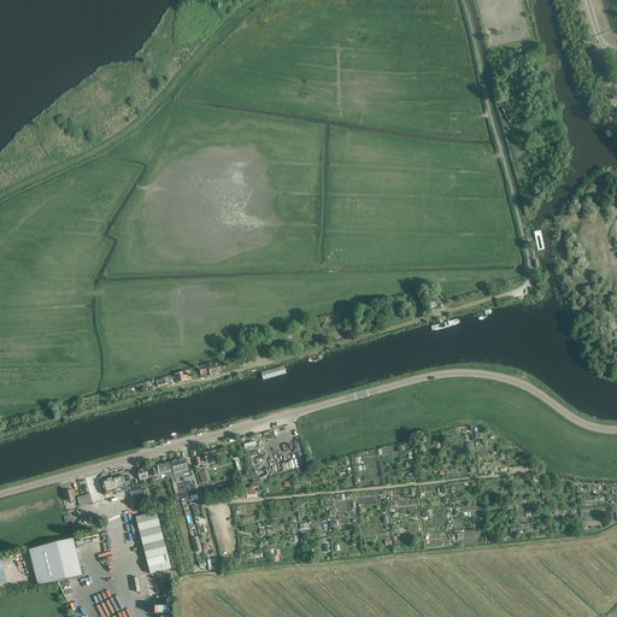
[(545,248),(541,230),(534,231),(538,250),(545,248)]
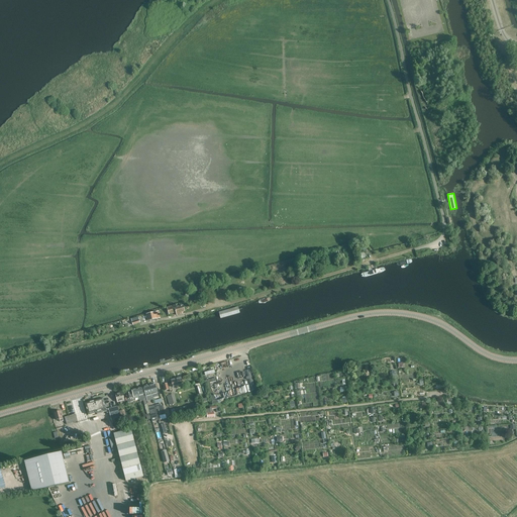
[(367,257),(365,250),(357,251),(359,260),(367,257)]
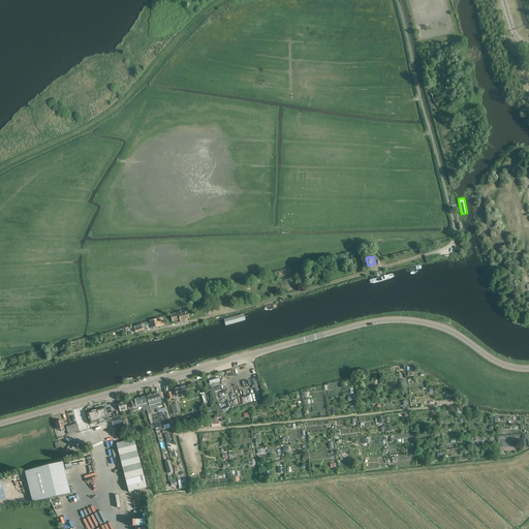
[(187,313),(180,315),(179,312),(170,314),(173,321),(180,319),(181,322),(186,321),(185,319),(189,318),(187,313)]
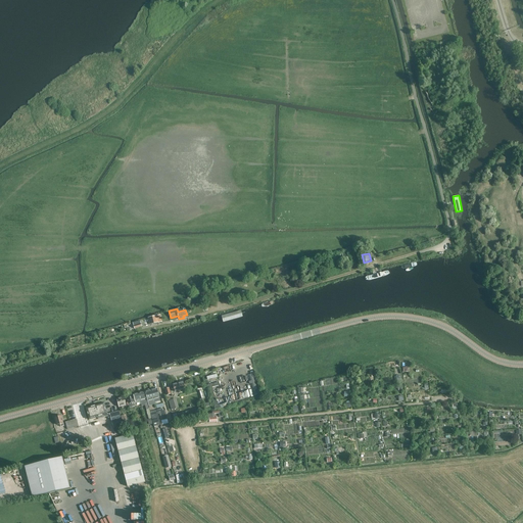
[(162,322),(161,318),(160,315),(148,318),(149,325),(162,322)]
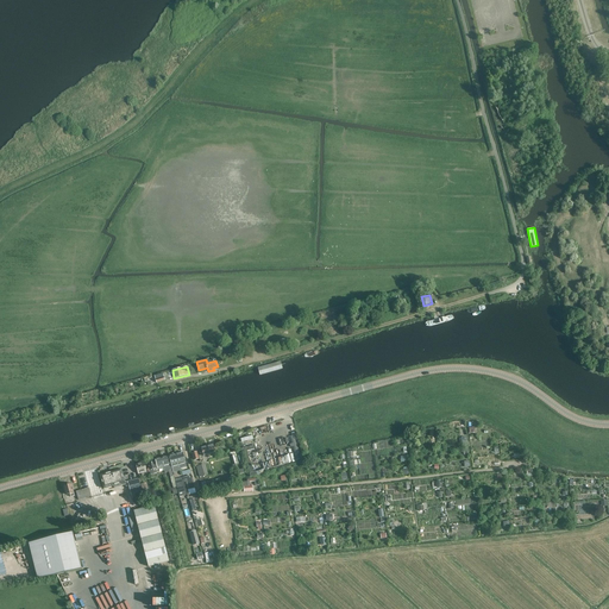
[(294,435),(288,438),(295,460),(301,458),(294,435)]
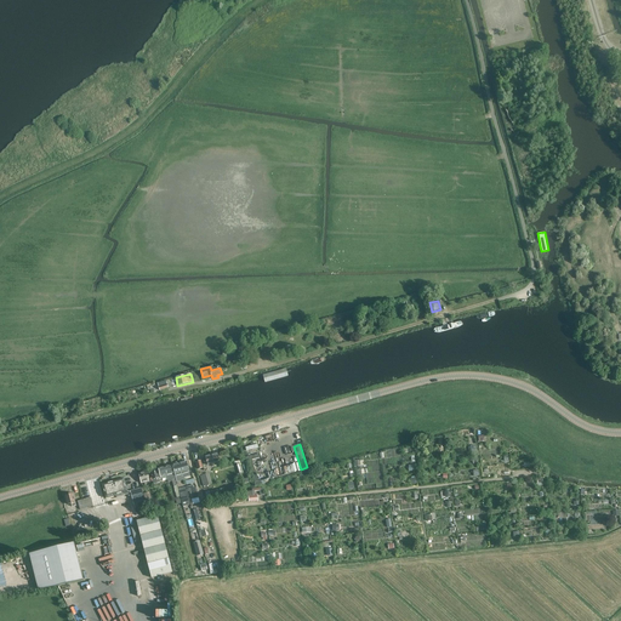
[(208,465),(220,462),(217,453),(205,456),(208,465)]
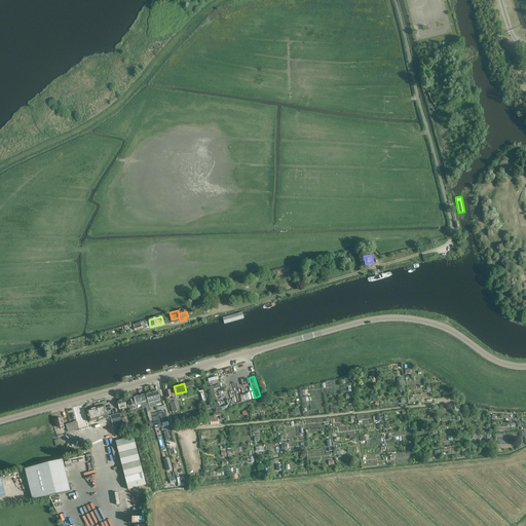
[(216,409),(219,408),(214,389),(220,388),(219,384),(213,386),(212,384),(209,384),(210,387),(209,387),(209,390),(211,390),(216,409)]
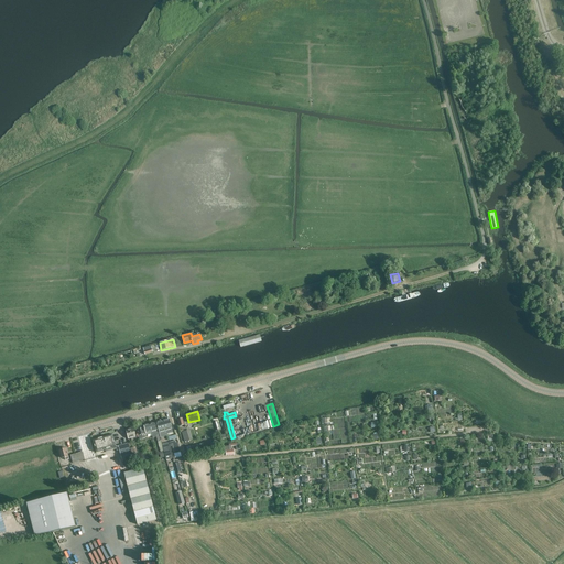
[(170,419),(163,421),(165,431),(172,429),(170,419)]
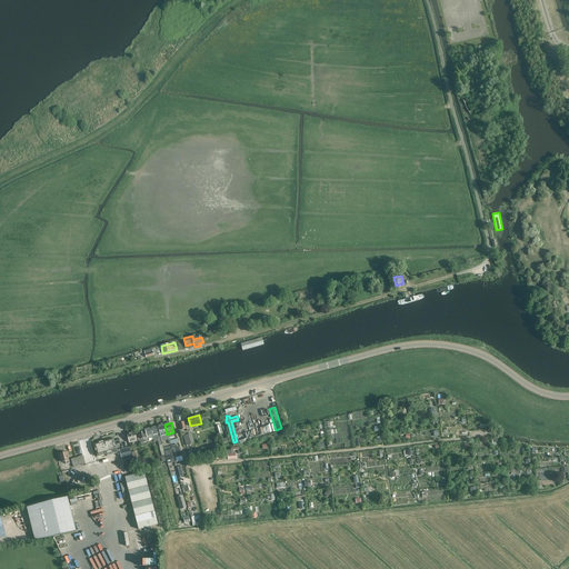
[(167,435),(165,425),(158,426),(162,440),(168,438),(167,435)]
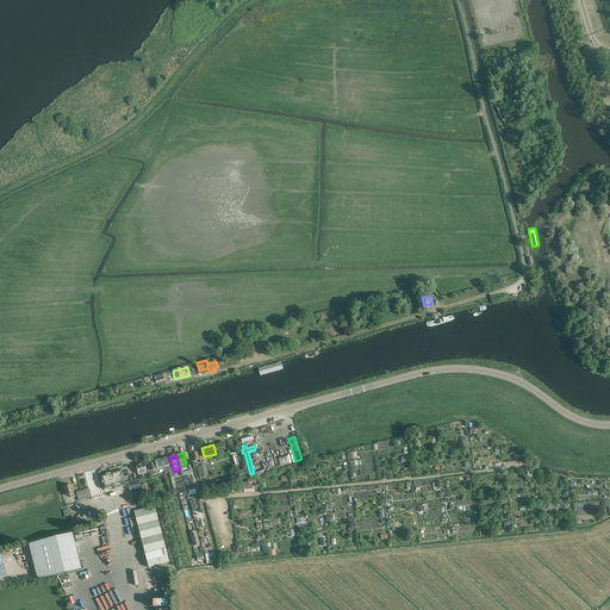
[(170,466),(168,456),(155,460),(156,462),(149,464),(150,470),(151,475),(157,473),(156,471),(160,470),(159,468),(165,467),(165,468),(167,468),(167,466),(170,466)]
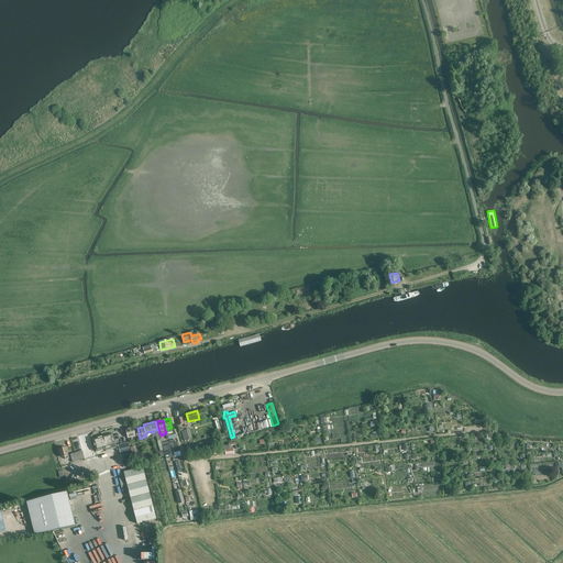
[(131,437),(135,434),(133,427),(127,429),(129,437),(130,438),(131,438),(131,437)]
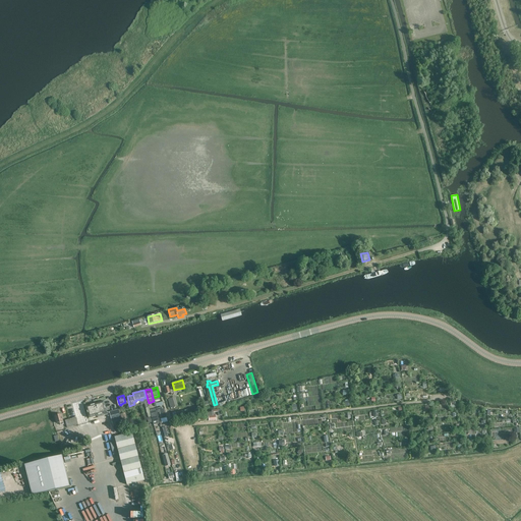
[(146,398),(143,399),(149,417),(151,417),(152,419),(157,417),(155,409),(150,410),(146,398)]
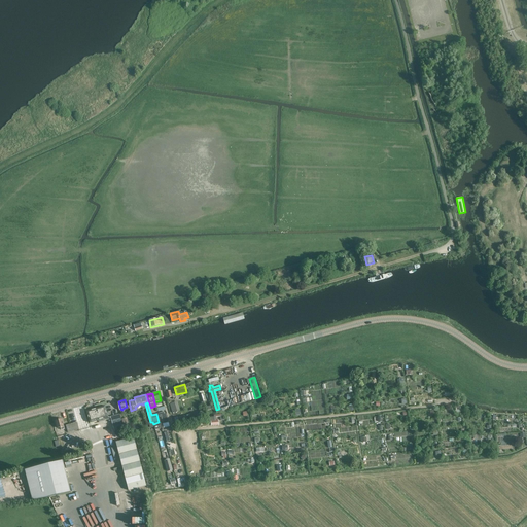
[(173,413),(180,410),(178,402),(176,402),(170,405),(173,413)]
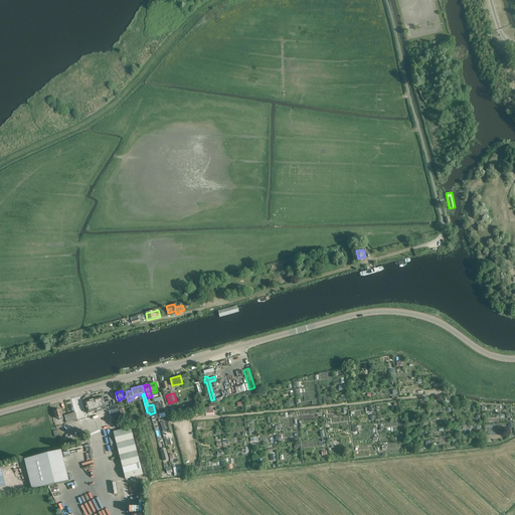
[(103,396),(84,401),(88,413),(97,410),(97,412),(109,409),(111,418),(112,422),(113,427),(122,425),(120,420),(120,419),(119,412),(117,404),(106,407),(103,396)]
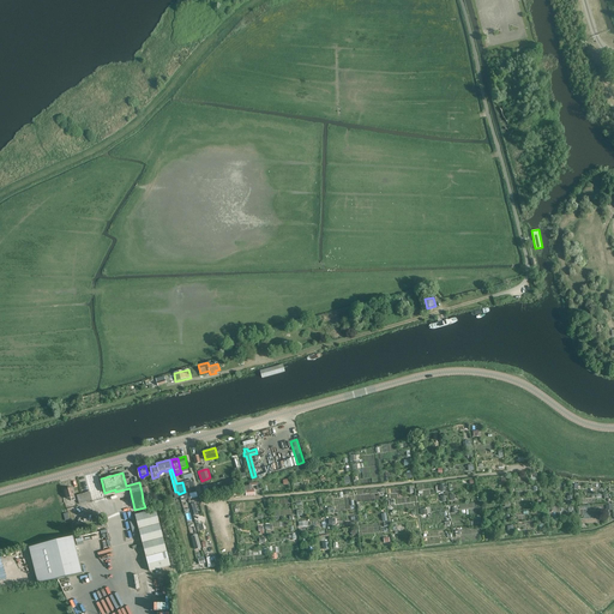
[(194,482),(192,482),(191,480),(184,481),(185,486),(187,486),(190,494),(188,494),(188,498),(192,497),(191,493),(197,492),(194,482)]
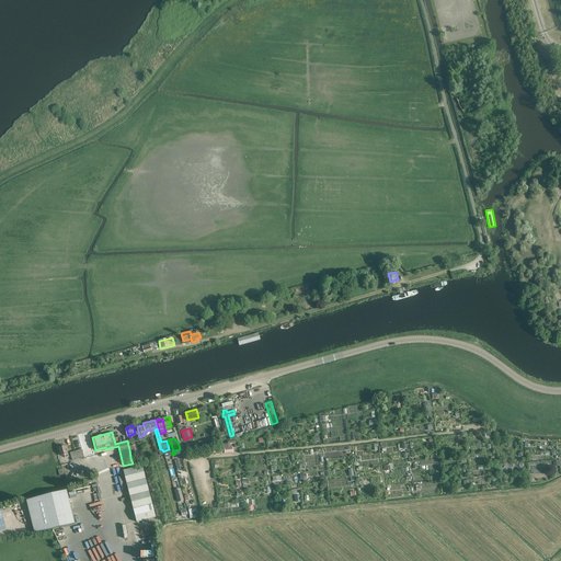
[(65,455),(65,456),(66,457),(69,456),(66,446),(59,447),(61,456),(65,455)]
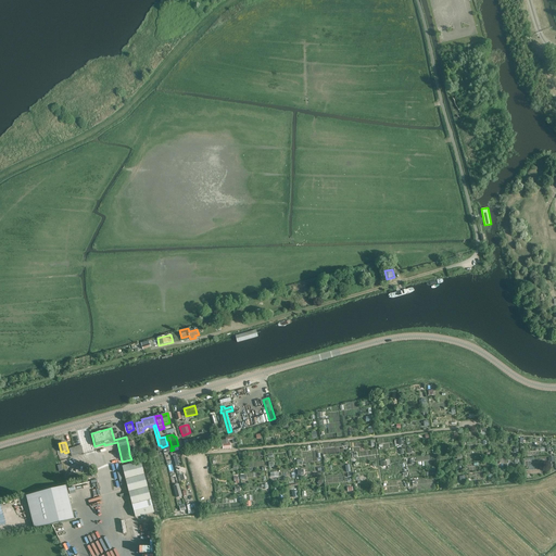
[(84,453),(83,452),(81,445),(70,449),(72,456),(84,453)]
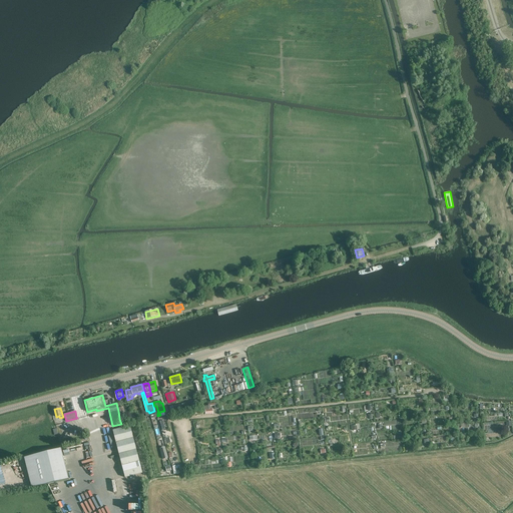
[(124,478),(142,473),(130,425),(112,429),(124,478)]
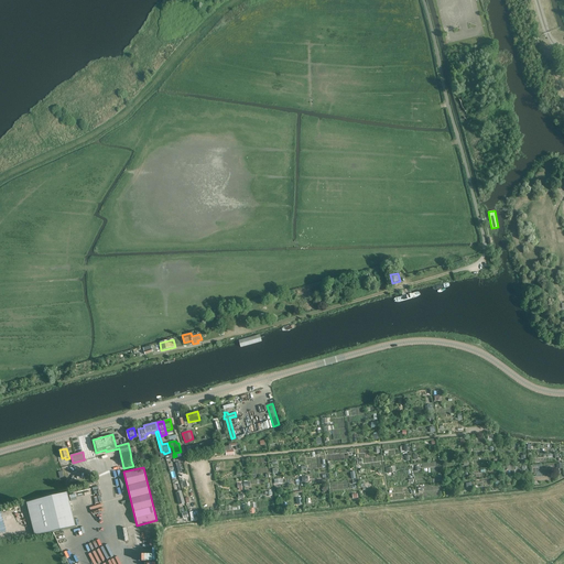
[(26,501),(34,534),(76,525),(67,491),(26,501)]
